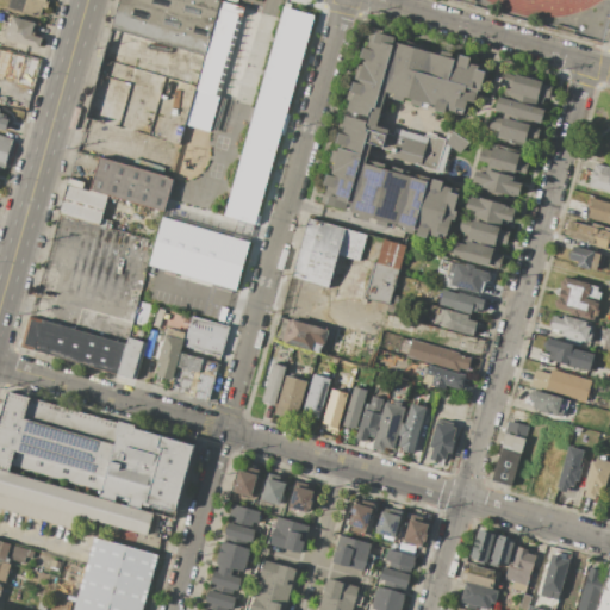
[(39,17),(7,8),(10,0),(49,0),(47,10),(42,8),(39,17)]
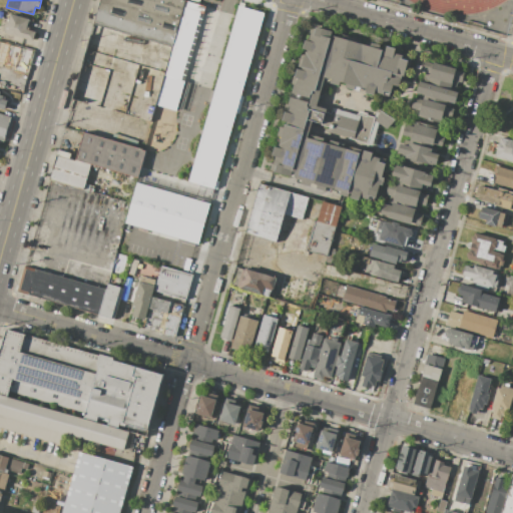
[(187,0),(188,1),(174,48),(93,24),(100,0),(187,0)]
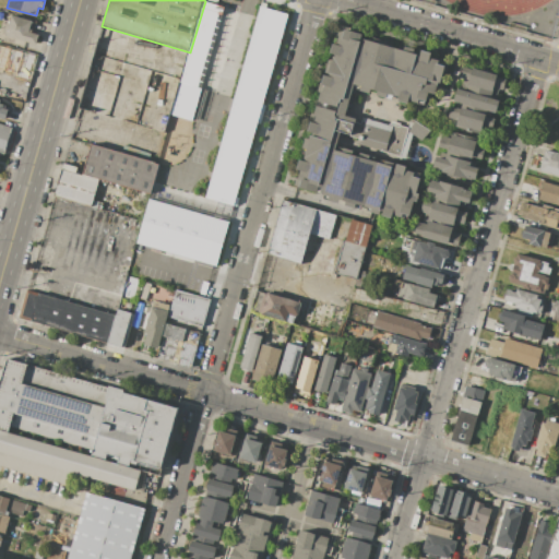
[(205,1),(230,8),(206,91),(201,88),(181,83),(190,52),(205,1)]
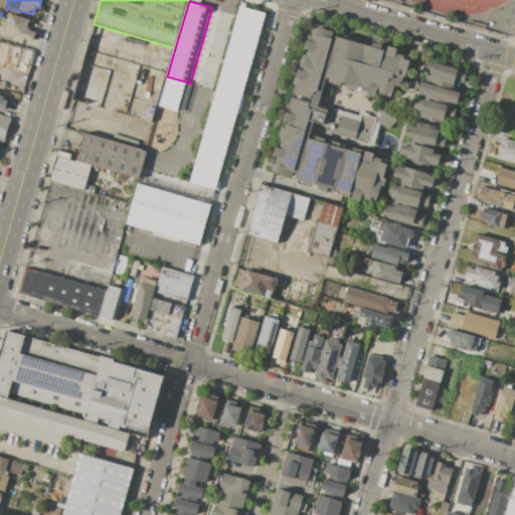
[(238,4),(188,183),(213,190),(265,11),(238,4)]
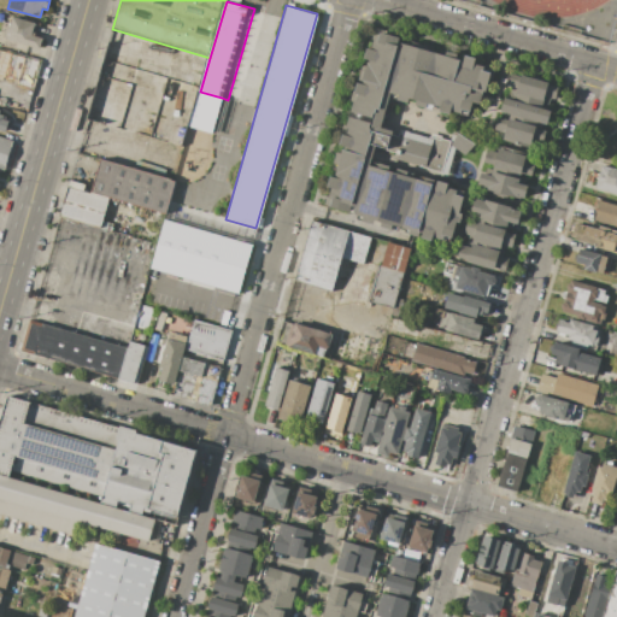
[(40,48),(3,39),(6,25),(10,27),(12,17),(36,23),(33,35),(43,39),(40,48)]
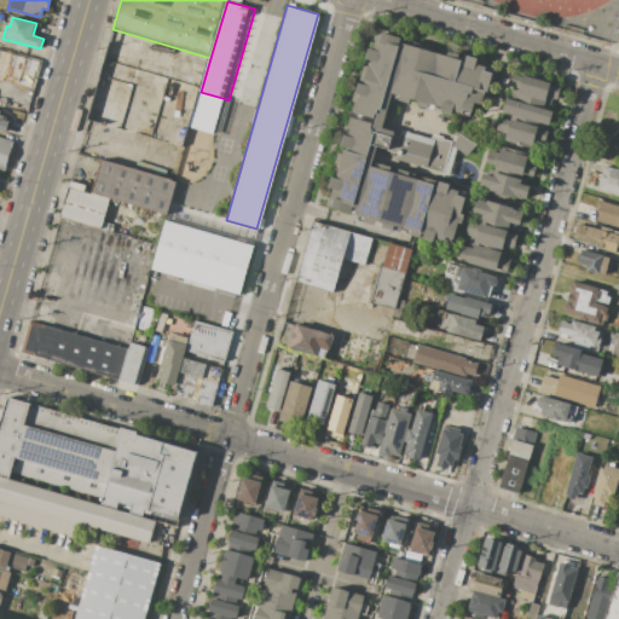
[(323,206),(358,215),(357,220),(375,225),(376,221),(382,223),(381,227),(393,231),(394,226),(410,231),(409,236),(418,238),(421,232),(427,209),(434,184),(435,180),(427,178),(426,181),(409,177),(409,173),(398,169),(398,173),(389,171),(391,167),(376,163),(375,167),(371,166),(377,146),(387,149),(387,151),(400,155),(399,158),(421,166),(421,167),(443,173),(452,142),(443,139),(443,140),(432,137),(432,138),(401,129),(399,137),(393,136),(394,131),(386,128),(388,120),(389,121),(391,115),(389,115),(392,105),(389,104),(392,98),(409,103),(410,99),(417,100),(416,105),(428,109),(429,104),(443,108),(441,111),(451,115),(452,111),(463,114),(464,110),(472,113),(475,103),(481,104),(485,92),(487,92),(492,73),(485,71),(486,67),(476,64),(478,59),(467,56),(466,61),(458,59),(460,55),(447,51),(446,56),(403,44),(401,50),(398,48),(401,38),(388,35),(389,32),(377,28),(372,48),(369,47),(365,59),(370,61),(368,67),(364,65),(356,91),(354,91),(351,102),(353,103),(335,166),(339,167),(336,178),(331,177),(329,187),(333,189),(330,198),(327,197),(323,206)]
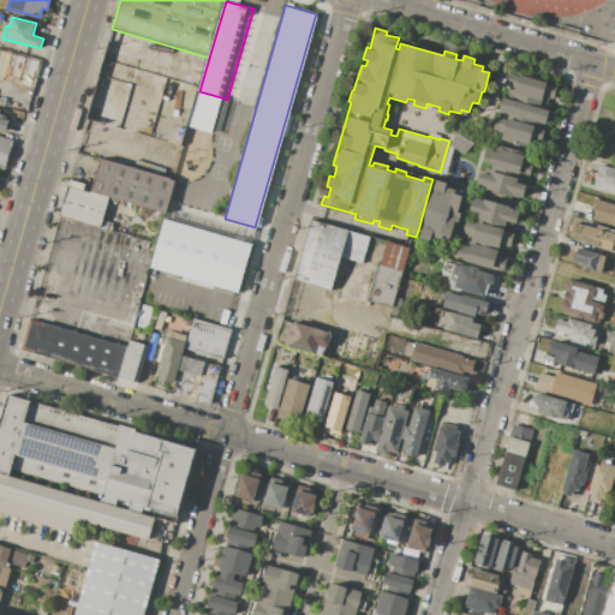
[(513,100),(515,88),(506,85),(509,73),(519,77),(520,75),(547,82),(545,84),(556,88),(553,99),(543,96),(539,108),(513,100)]
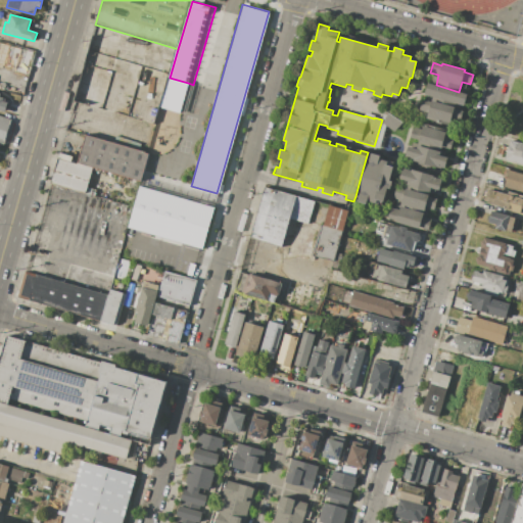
[(170,78),(188,83),(184,94),(167,89),(170,78)]
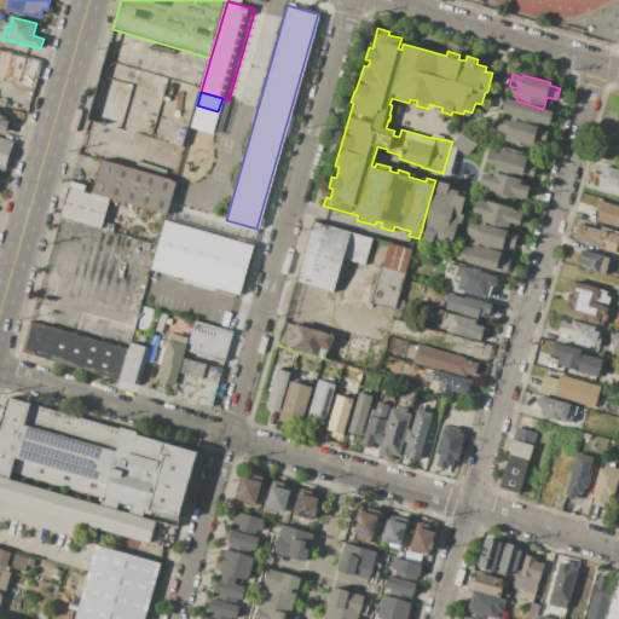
[(510,119),(512,115),(502,113),(507,98),(516,100),(543,109),(553,111),(549,125),(539,122),(538,126),(510,119)]
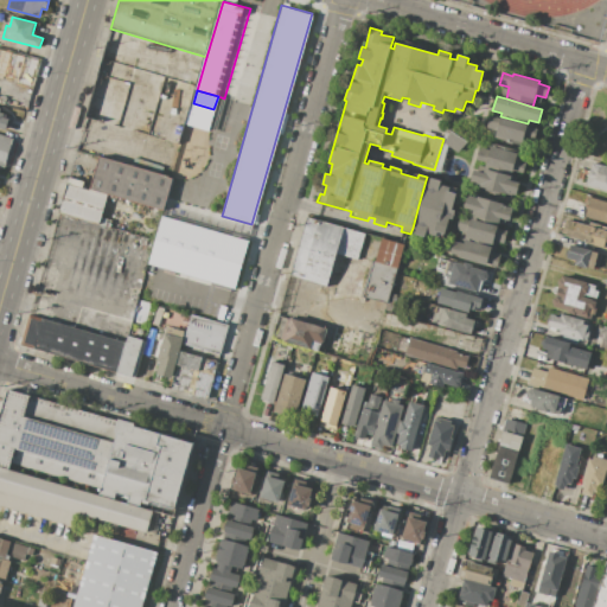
[(6,131),(0,128),(0,108),(1,109),(0,113),(5,114),(4,117),(10,119),(6,131)]
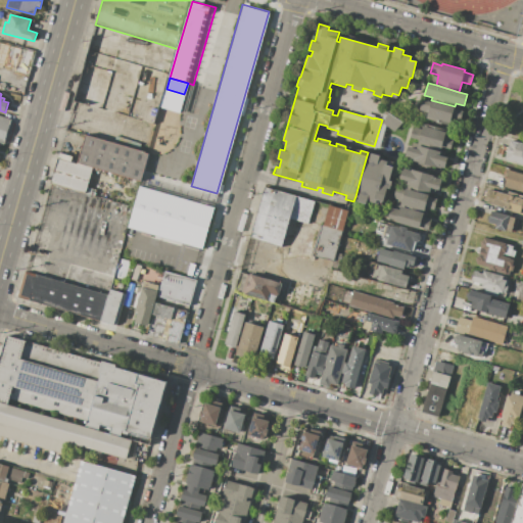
[(449,126),(426,119),(428,112),(419,110),(422,99),(431,102),(431,100),(455,106),(454,108),(463,110),(460,122),(450,119),(449,126)]
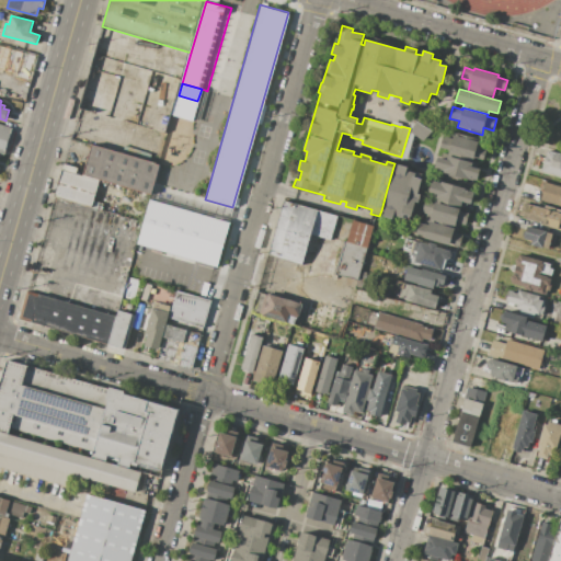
[(0,124),(11,127),(3,156),(0,155),(0,124)]
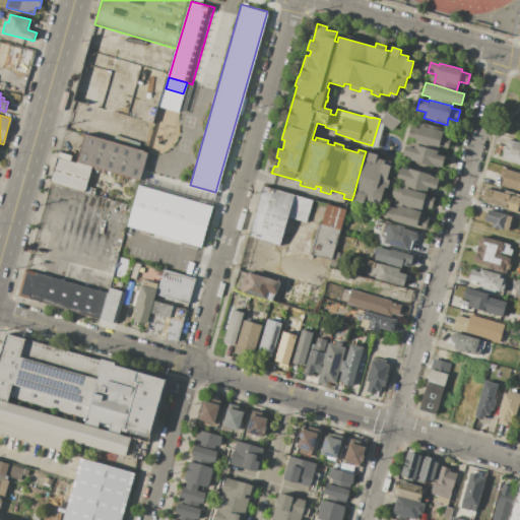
[(414,144),(416,139),(407,137),(410,126),(419,128),(420,125),(426,126),(427,124),(438,127),(438,130),(443,131),(442,135),(451,137),(448,148),(439,146),(438,150),(414,144)]
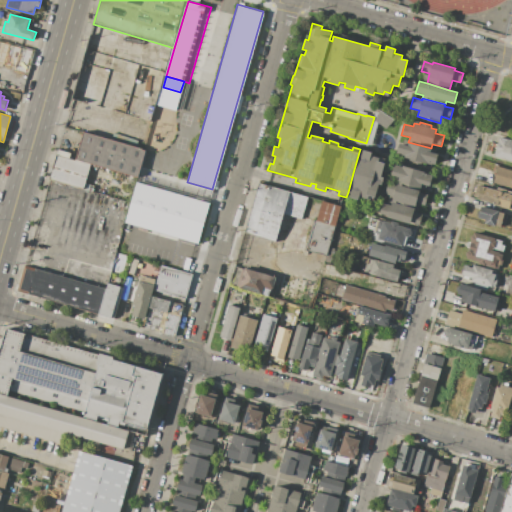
[(137,177),(90,164),(75,160),(83,132),(145,149),(137,177)]
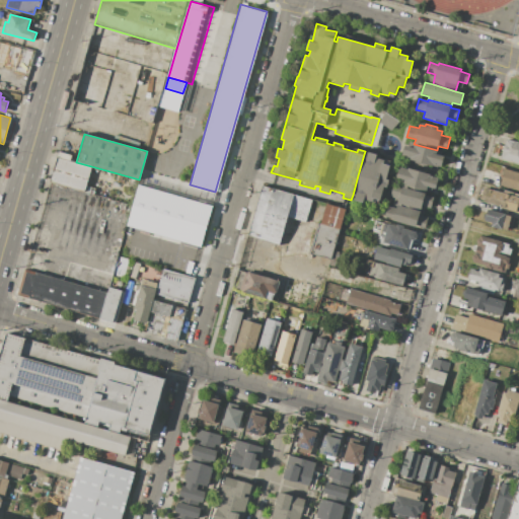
[(506,139),(518,142),(518,163),(501,158),(506,139)]
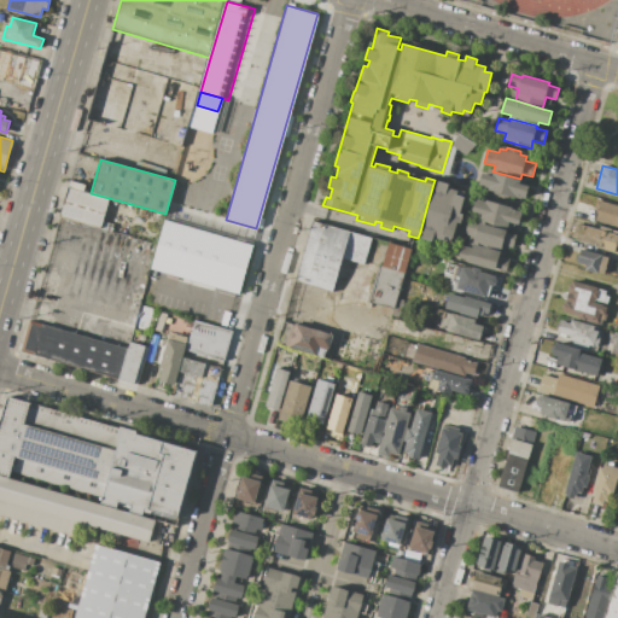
[(520,179),(519,184),(529,186),(525,198),(516,196),(516,197),(509,196),(508,198),(494,194),(495,192),(488,190),(488,188),(478,185),(482,173),(491,175),(493,172),(520,179)]
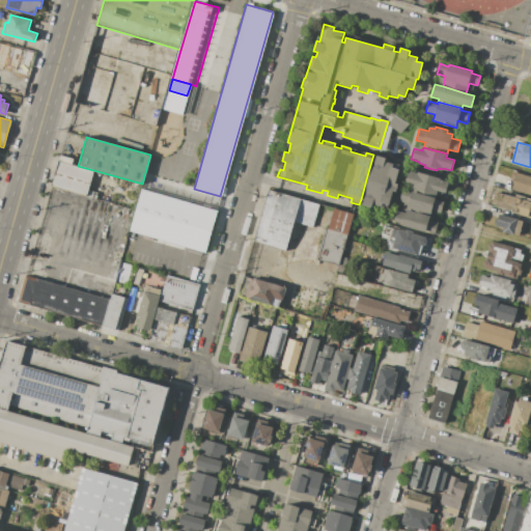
[(58,160),(59,155),(73,159),(72,164),(58,160)]
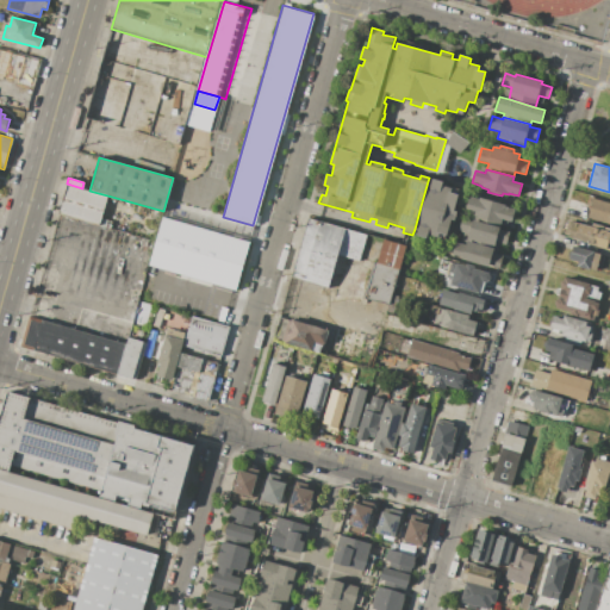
[(455,216),(421,206),(428,181),(431,182),(433,178),(443,181),(442,185),(453,188),(450,193),(459,195),(454,210),(456,211),(455,216)]
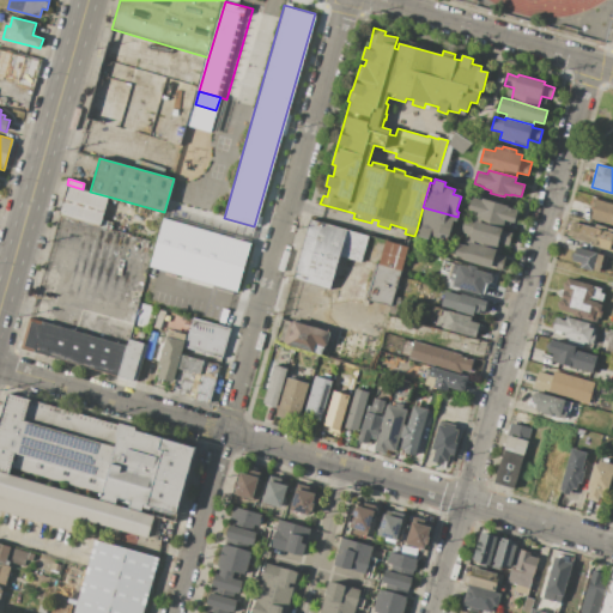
[(90,192),(108,196),(99,226),(59,214),(67,184),(83,189),(90,192)]
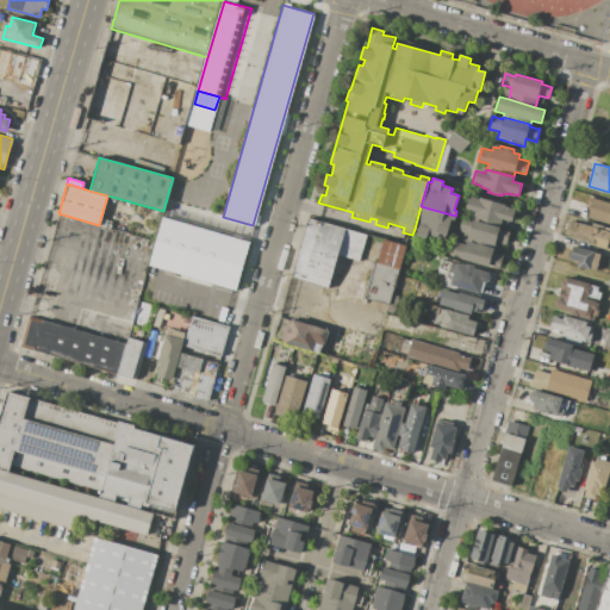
[(473,219),(474,212),(466,210),(470,197),(479,199),(479,197),(486,199),(487,198),(500,201),(499,203),(505,205),(505,206),(516,210),(512,222),(502,218),(499,228),(473,219)]
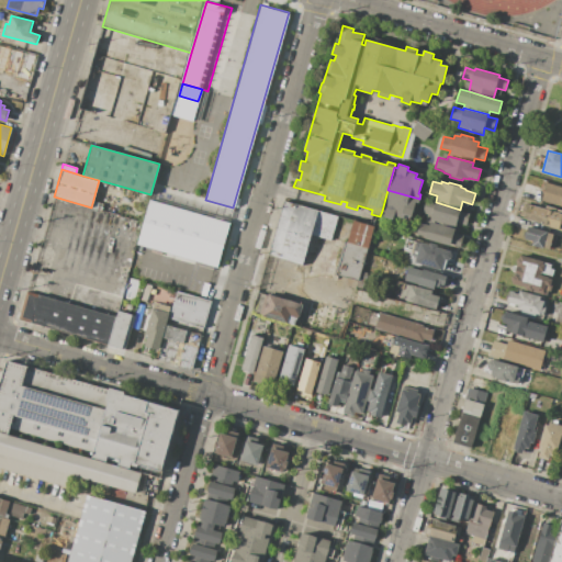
[(561,187),(561,206),(541,201),(543,194),(541,194),(544,182),(561,187)]
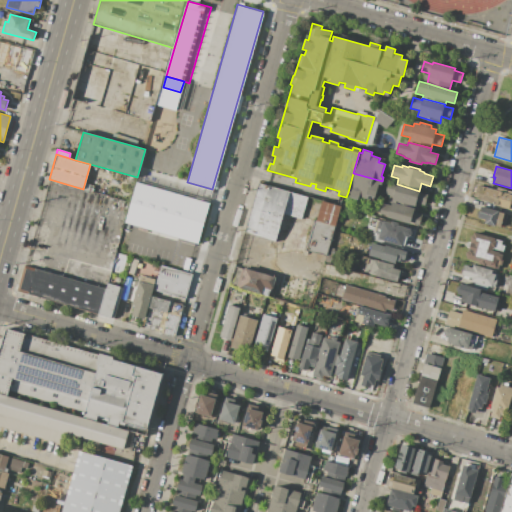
[(353,173),(382,181),(381,185),(379,185),(375,197),(368,195),(367,199),(359,197),(358,200),(349,198),(351,193),(348,192),(353,173)]
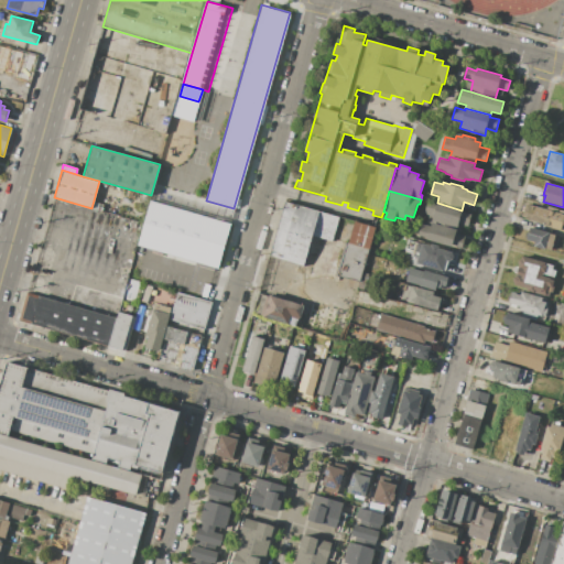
[(229,224),(216,268),(137,245),(150,201),(229,224)]
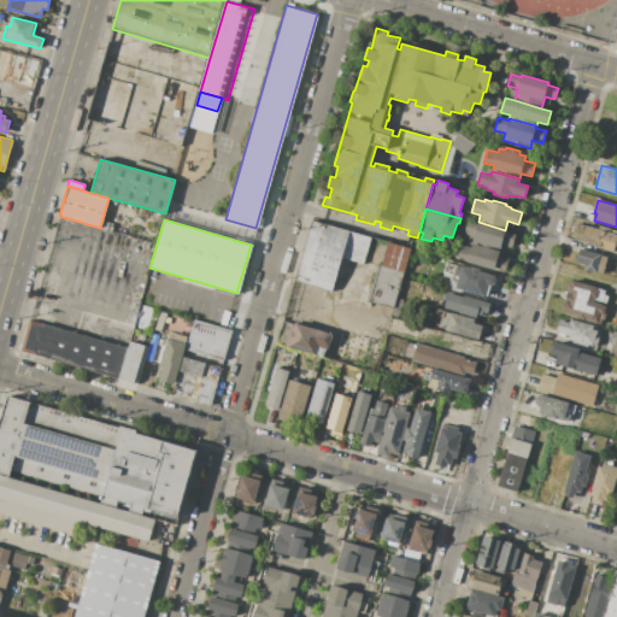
[(312,221),(371,238),(363,264),(341,258),(331,291),(322,288),(295,281),(312,221)]
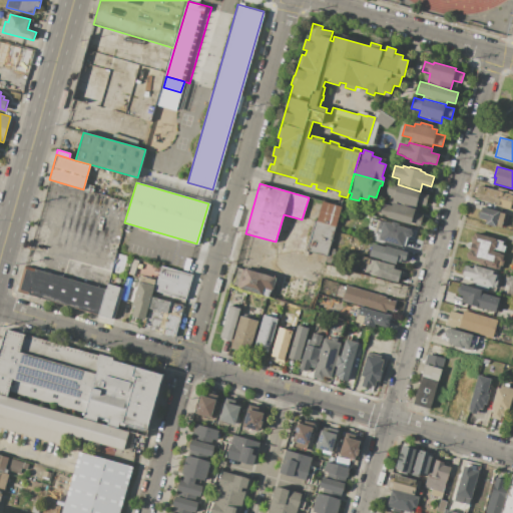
[(415,208),(393,202),(394,197),(386,194),(389,183),(397,186),(398,184),(420,191),(419,192),(428,195),(425,205),(416,203),(415,208)]
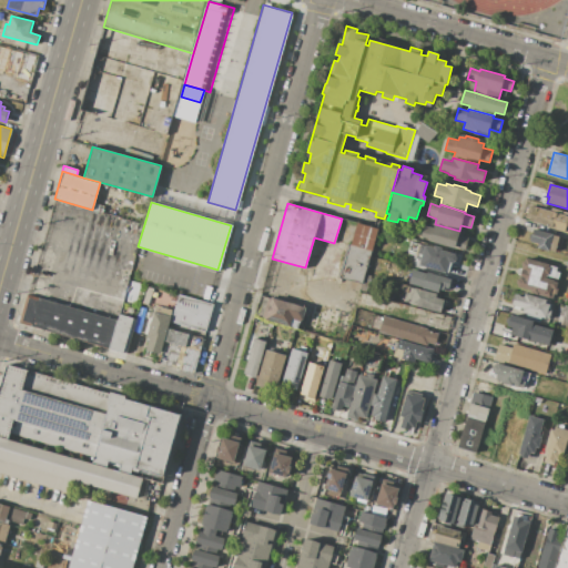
[(567,233),(547,227),(547,225),(536,222),(536,221),(525,219),(529,205),(567,215),(567,233)]
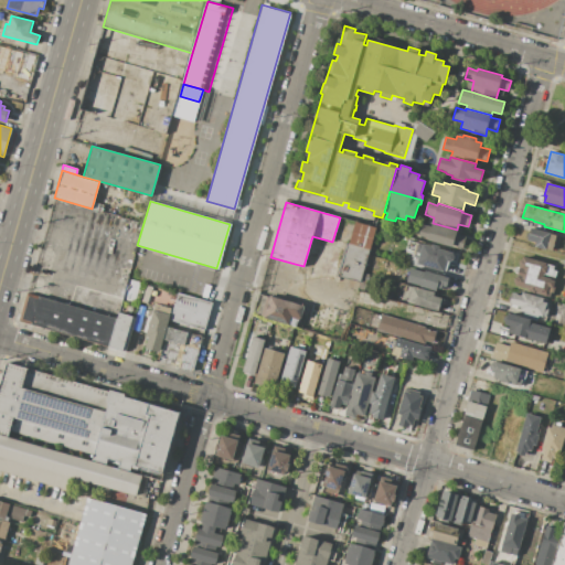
[(376,227),(361,281),(338,275),(348,243),(349,243),(355,222),(376,227)]
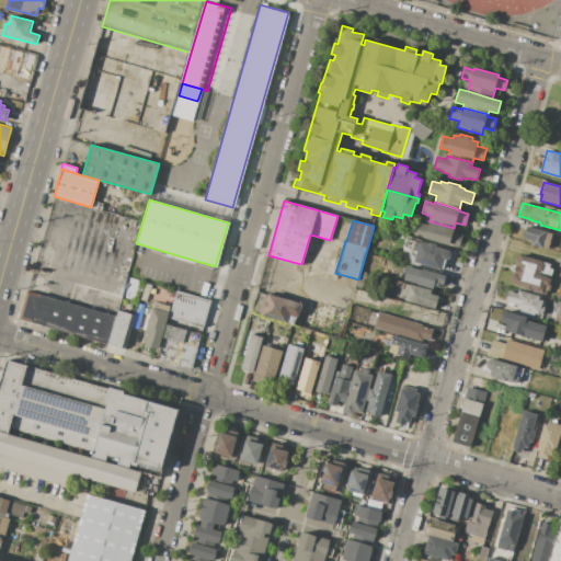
[(448,245),(422,238),(423,236),(413,233),(416,221),(428,225),(430,221),(454,228),(453,232),(462,235),(459,247),(449,243),(448,245)]
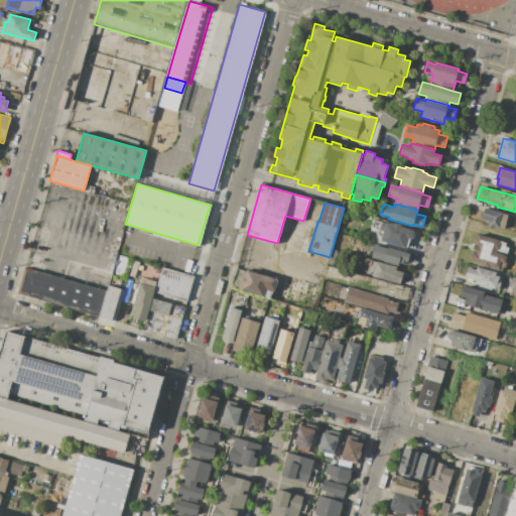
[(485,209),(508,215),(504,229),(499,228),(499,229),(488,226),(489,222),(482,220),(485,209)]
